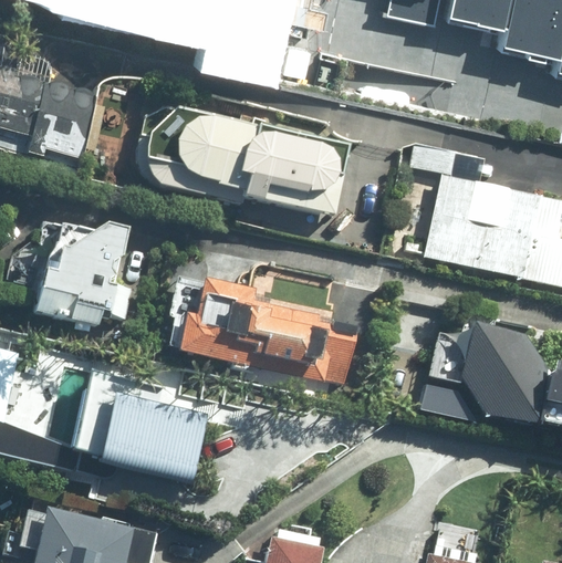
[(147,0),(145,14),(208,27),(204,51),(267,63),(278,0),(147,0)]
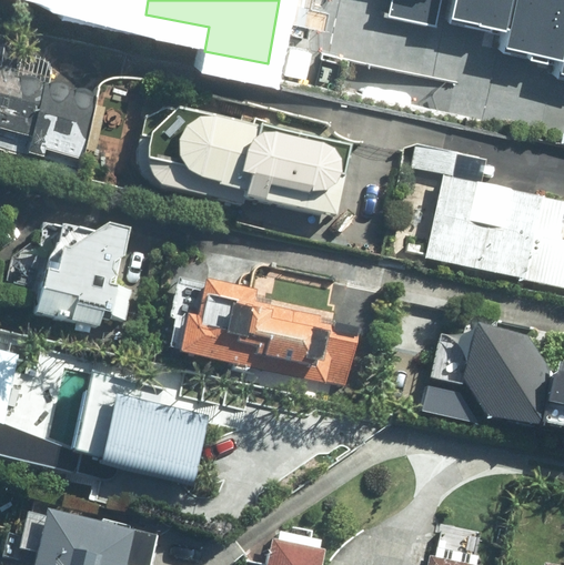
[(391,0),(389,11),(436,21),(440,0),(391,0)]
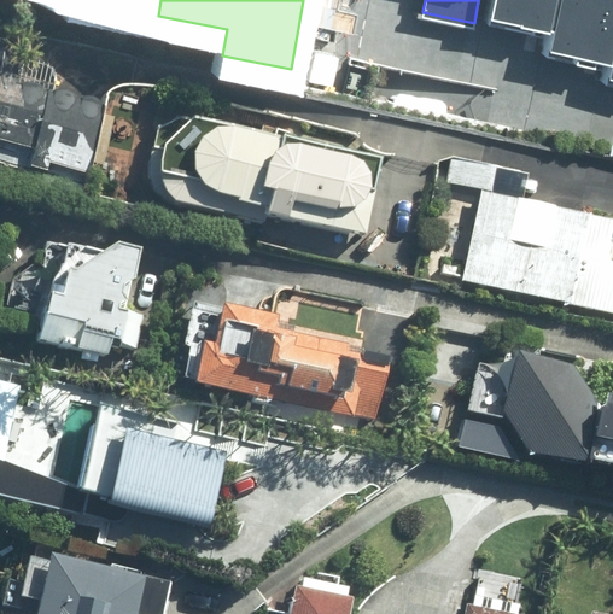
[(486,0),(485,9),(550,22),(547,41),(607,53),(605,69),(612,70),(612,0),(486,0)]
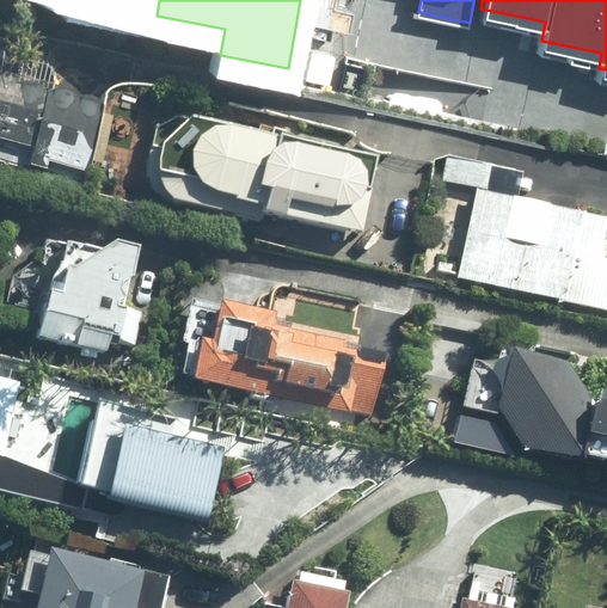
[(0,161),(46,171),(47,161),(91,170),(105,100),(1,79),(2,72),(0,71),(0,161)]
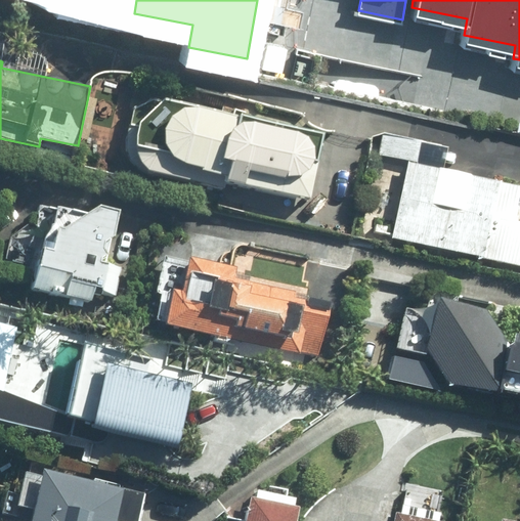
[(225,183),(308,200),(322,133),(152,97),(134,107),(127,143),(130,159),(143,170),(224,187),(225,183)]
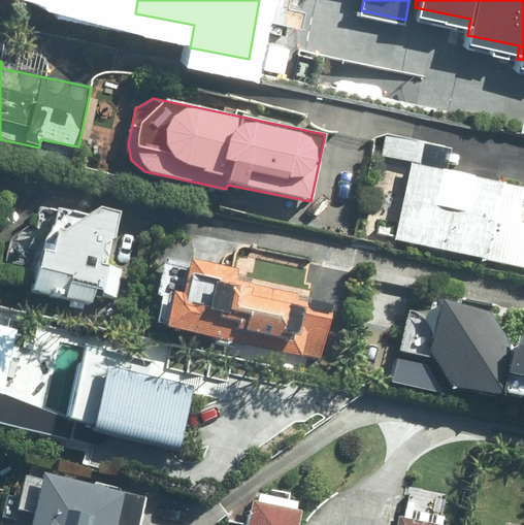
[(395,240),(488,260),(505,179),(413,160),(395,240)]
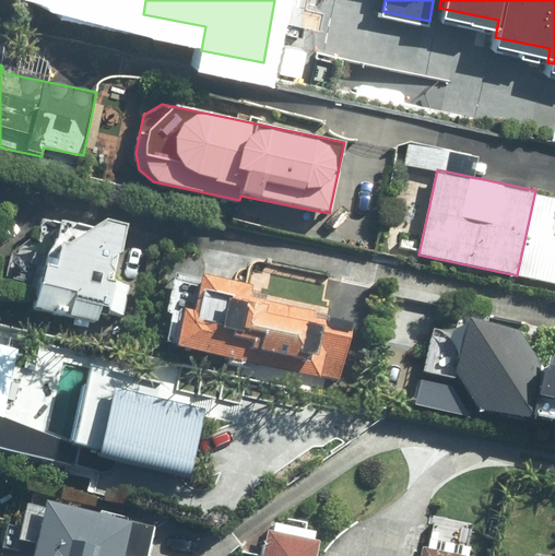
[(517,275),(554,283),(554,194),(535,190),(517,275)]
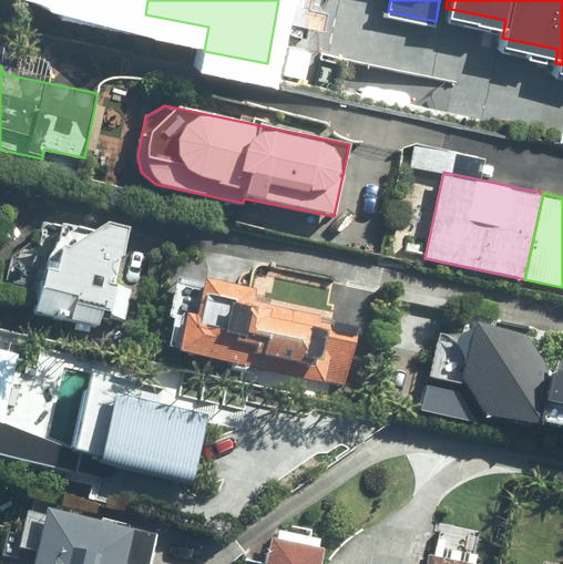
[(101,314),(126,319),(133,288),(106,283),(108,279),(114,276),(110,269),(111,263),(121,256),(128,228),(104,223),(63,248),(57,247),(51,272),(41,269),(32,310),(99,325),(101,314)]
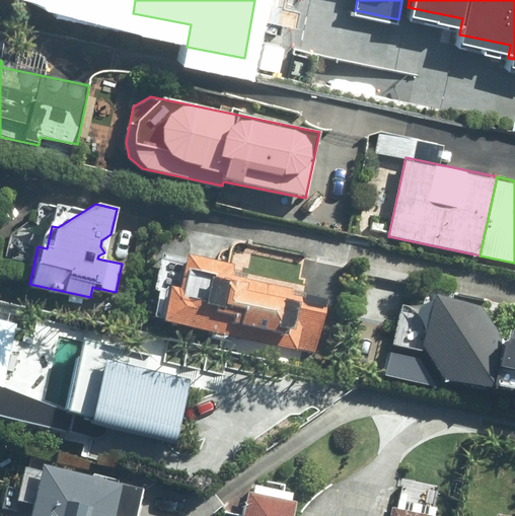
[(169,285),(161,321),(317,355),(330,294),(232,274),(234,264),(187,252),(178,287),(169,285)]
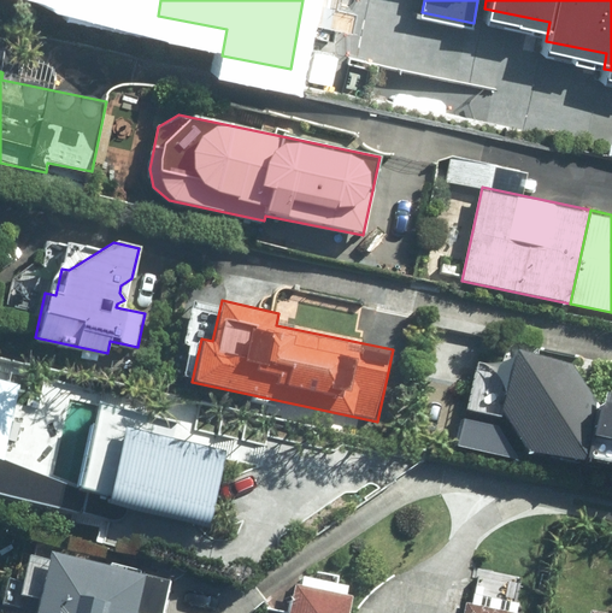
[(525,451),(584,464),(596,408),(571,365),(510,352),(498,408),(525,451)]
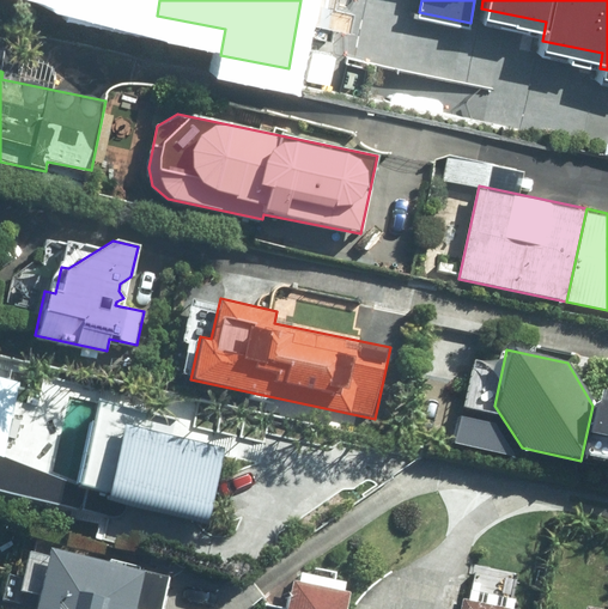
[(19,382),(0,377),(0,491),(105,513),(107,503),(208,523),(224,445),(117,424),(120,409),(96,403),(79,482),(4,454),(19,382)]
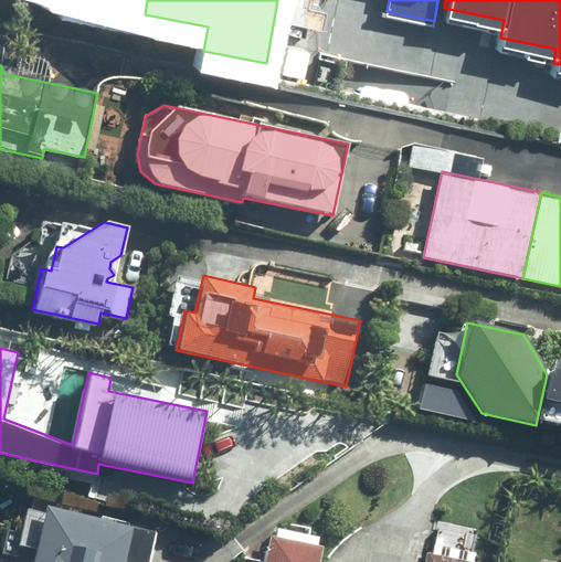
[(560,377),(547,374),(536,425),(560,430),(560,377)]
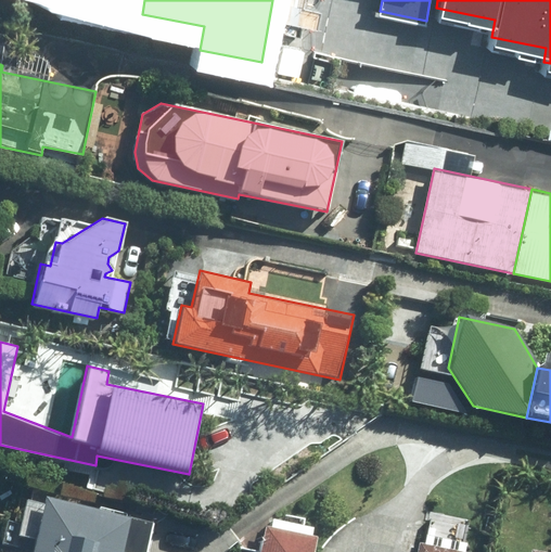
[(149,551),(156,517),(99,505),(98,510),(27,495),(18,535),(34,538),(30,551),(149,551)]
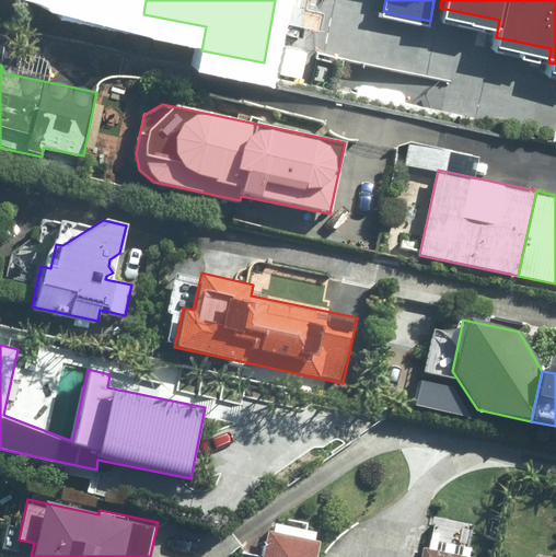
[(268,529),(262,556),(317,556),(322,540),(268,529)]
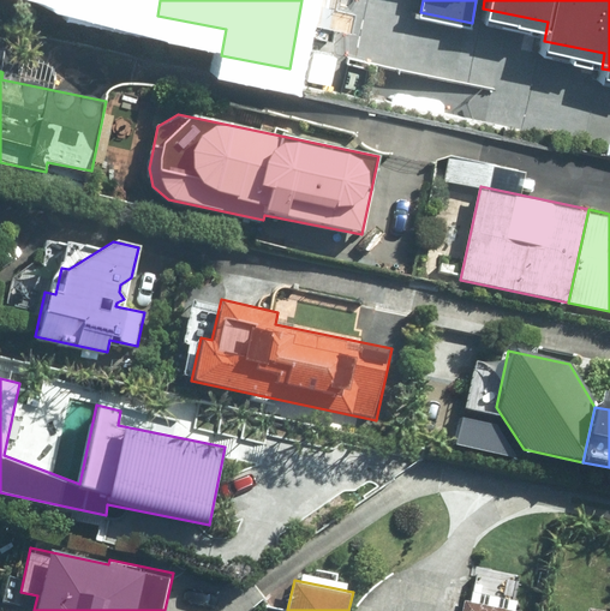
[(465,597),(461,610),(522,610),(524,610),(465,597)]
